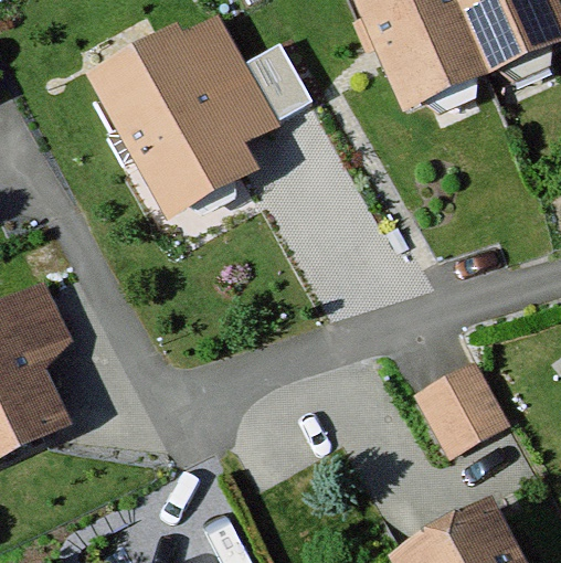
[(355,0),(405,115),(560,46),(560,0),(355,0)]
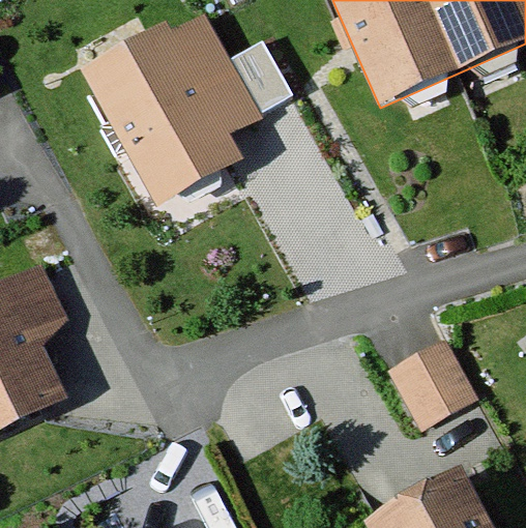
[(201,10),(77,65),(159,203),(246,155),(236,127),(261,115),(201,10)]
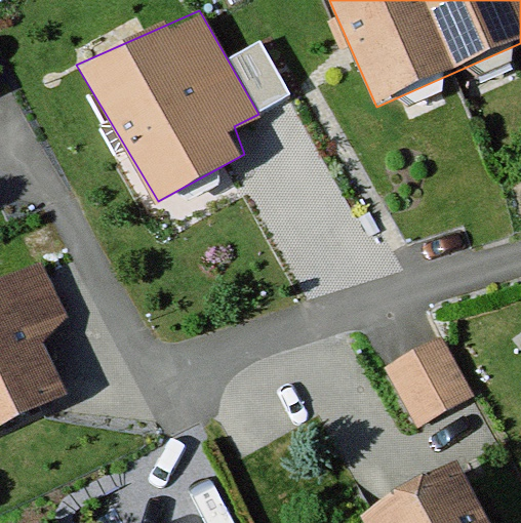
[(40,260),(0,278),(0,427),(75,393),(46,329),(68,319),(40,260)]
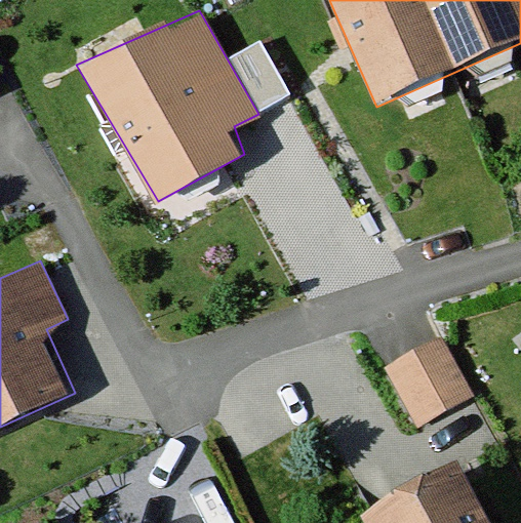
[(444,337),(386,367),(414,426),(473,396),(444,337)]
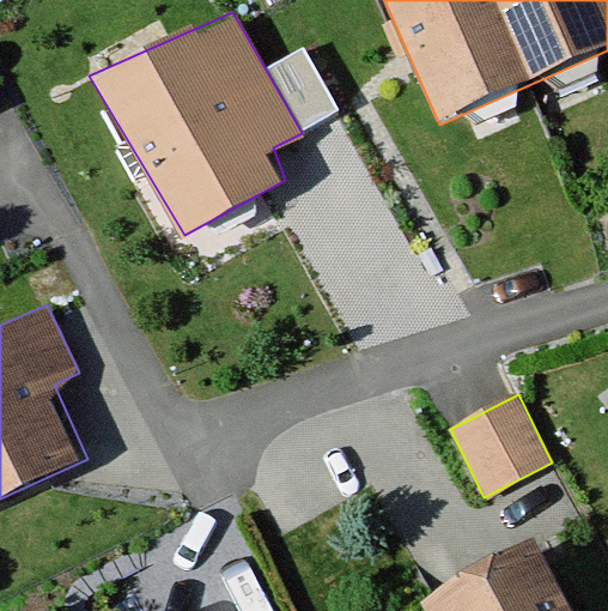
[(582,610),(542,533),(423,594),(430,610),(582,610)]
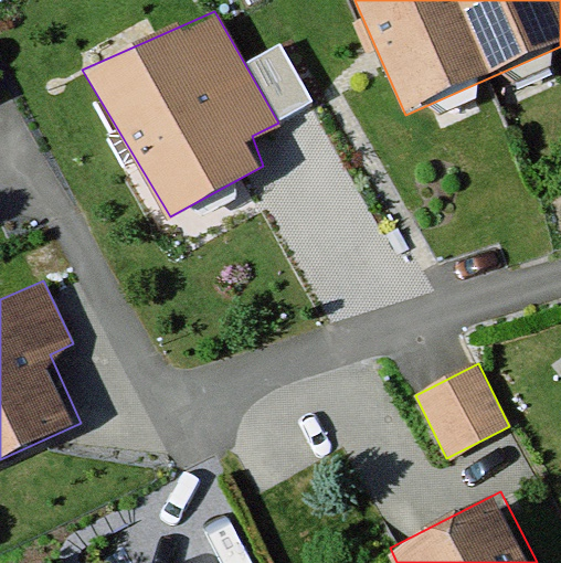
All buildings are outlined.
